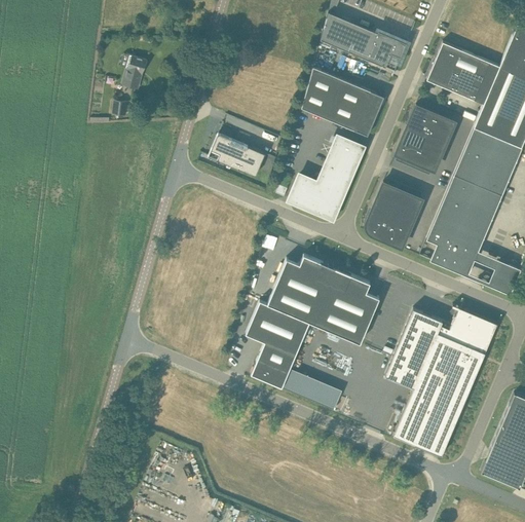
[(339,2),(347,3),(347,0),(331,0),(329,13),(336,14),(339,2)]
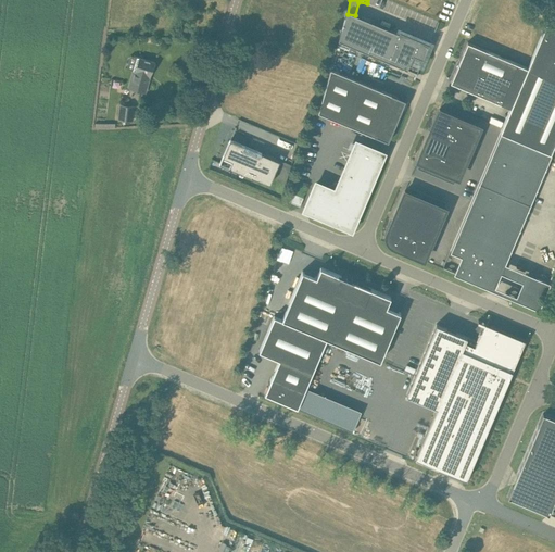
[(339,44),(417,77),(430,48),(401,35),(400,37),(348,15),(339,44)]
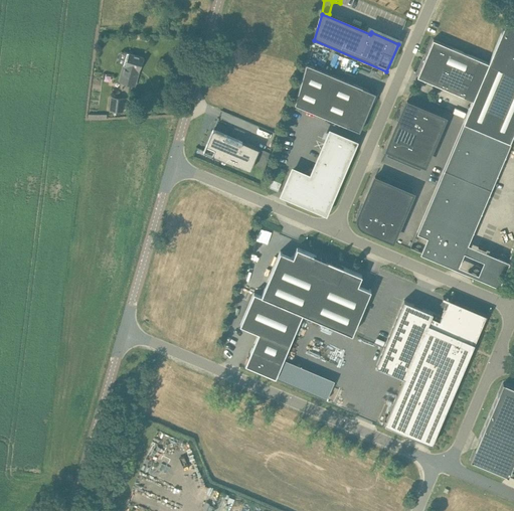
[(465,126),(511,146),(513,139),(513,27),(507,25),(465,126)]
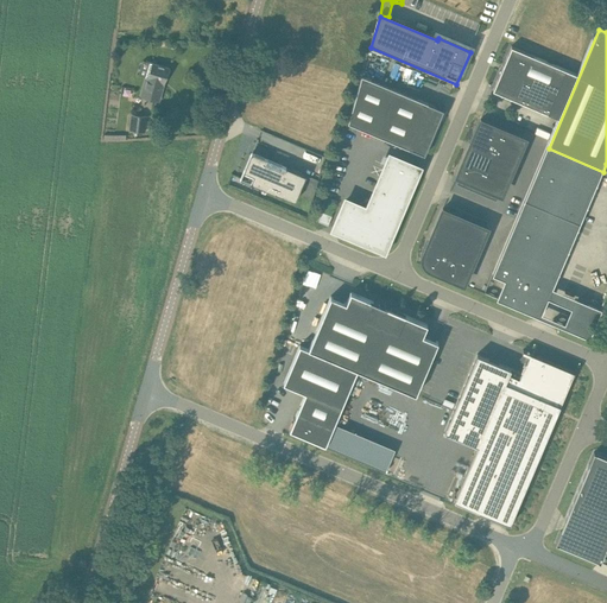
[(494,95),(549,118),(567,74),(512,51),(494,95)]
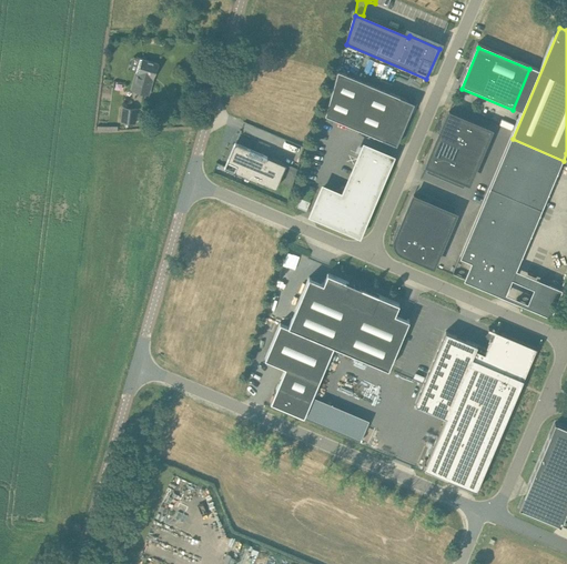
[(159,68),(148,64),(143,63),(134,93),(147,98),(152,80),(154,80),(159,68)]
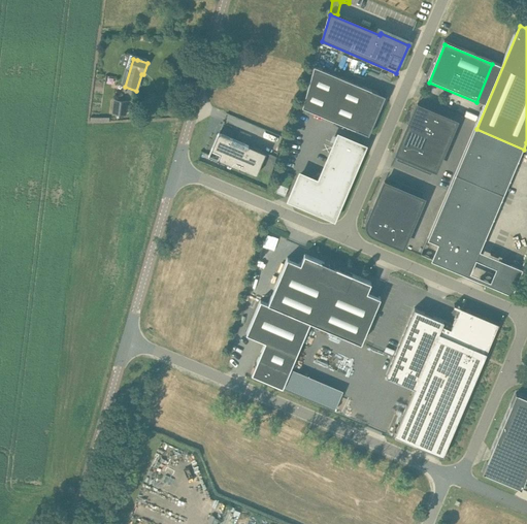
[(317,69),(303,110),(369,138),(386,99),(317,69)]
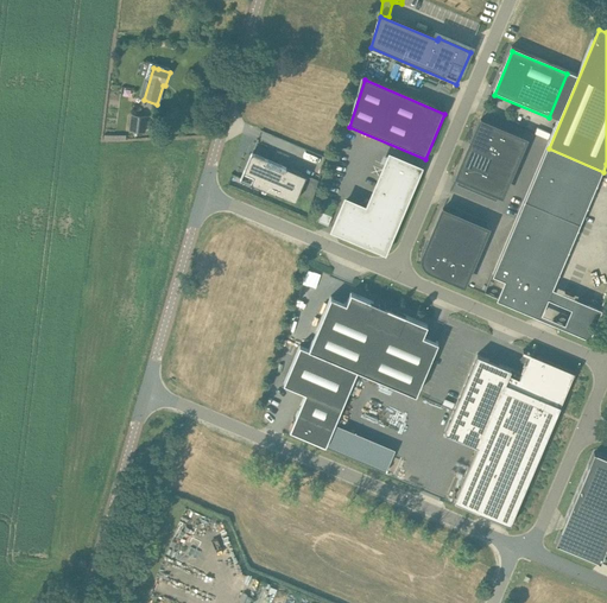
[(147,120),(136,119),(133,119),(131,134),(145,137),(147,120)]
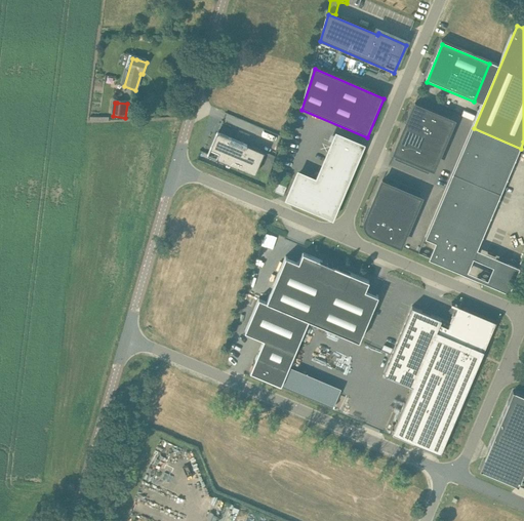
[(416,107),(415,107),(407,127),(409,128),(406,135),(404,134),(395,156),(396,156),(396,155),(434,171),(453,123),(416,108),(416,107)]
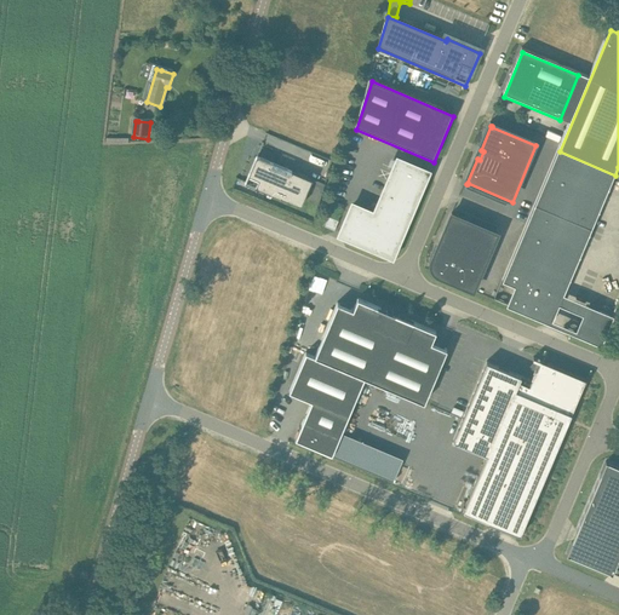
[(542,322),(543,321),(539,320),(546,303),(560,309),(615,176),(560,151),(503,285),(517,291),(510,308),(496,302),(496,303),(542,322)]
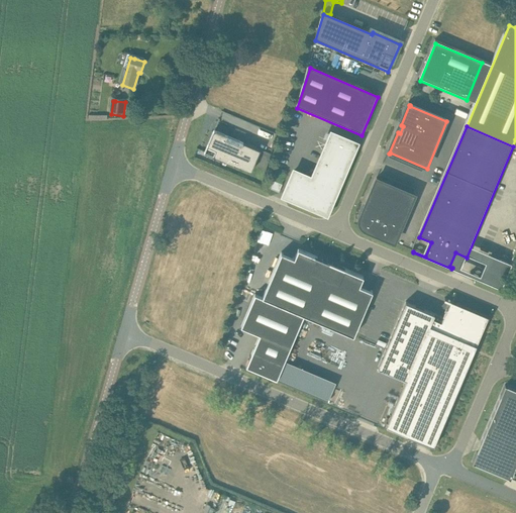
[(262,152),(215,133),(206,156),(251,175),(262,152)]
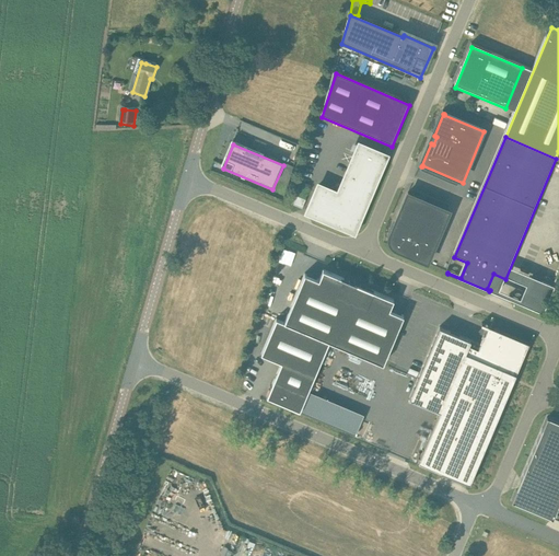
[(358,222),(359,223),(361,219),(386,159),(360,148),(339,197),(319,188),(309,215),(339,228),(344,229),(344,228),(353,232),(358,222)]
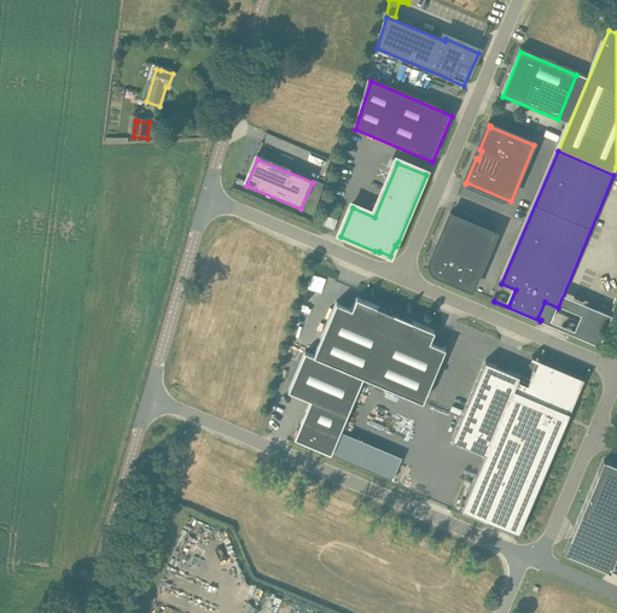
[(472,291),(496,237),(452,217),(452,216),(441,240),(443,241),(440,250),(437,250),(432,262),(431,264),(431,269),(432,273),(436,276),(473,293),(473,292),(472,291)]
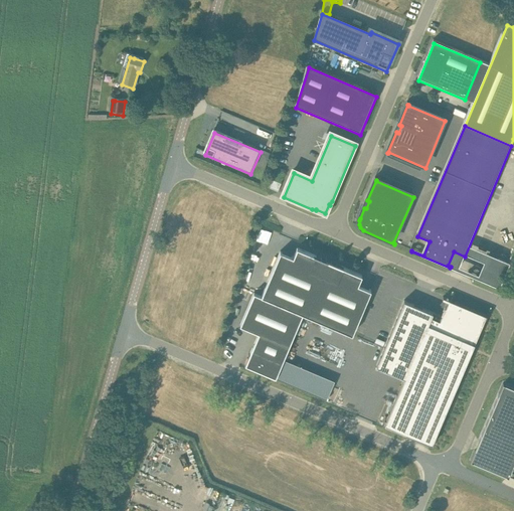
[(281,254),(263,299),(304,317),(353,337),(371,293),(358,288),(362,279),(298,250),(294,261),(281,254)]
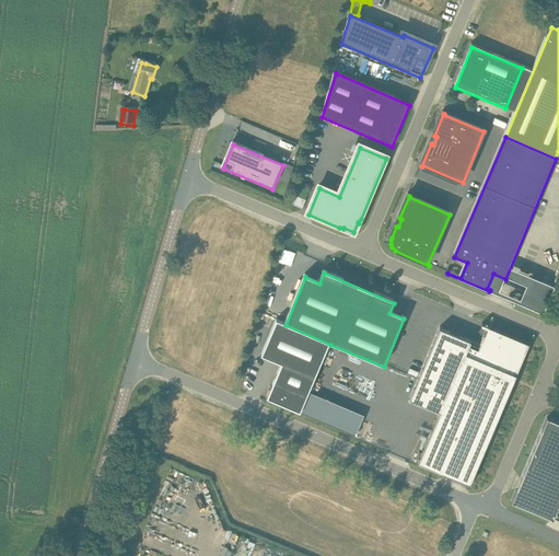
[(545,286),(542,293),(549,297),(552,289),(545,286)]
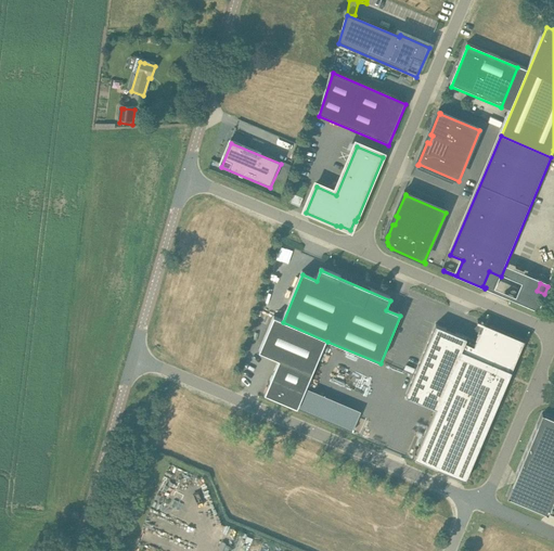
[(327,342),(283,322),(274,319),(260,355),(280,362),(270,386),(269,386),(270,387),(266,397),(292,408),(292,409),(293,408),(298,411),(327,342)]
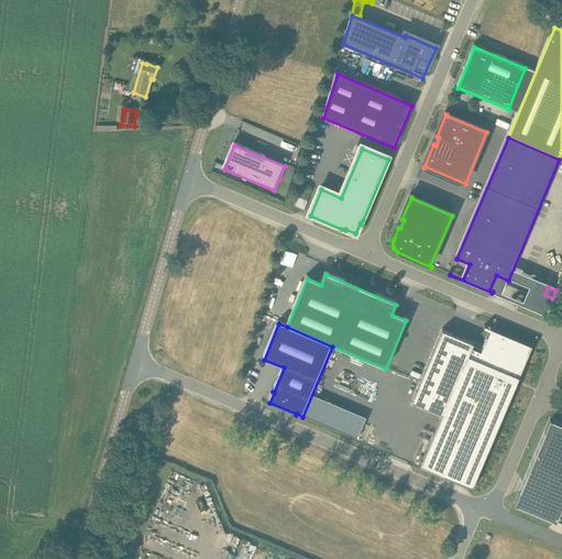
[(422,464),(421,467),(473,490),(475,486),(474,486),(531,351),(532,351),(533,349),(498,333),(497,333),(492,331),(488,339),(487,339),(483,349),(443,332),(412,404),(443,417),(422,464)]
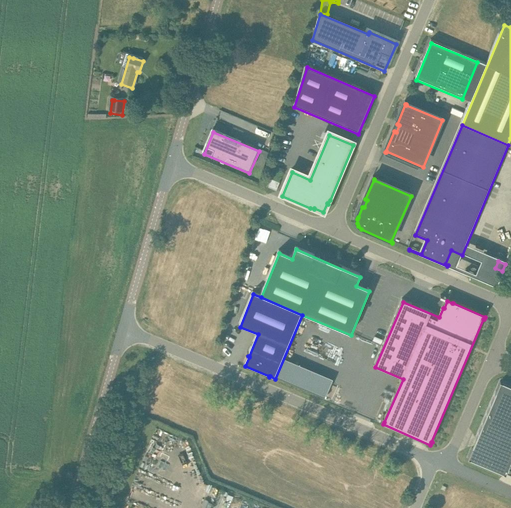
[(510,388),(501,384),(469,461),(506,477),(510,466),(510,388)]
